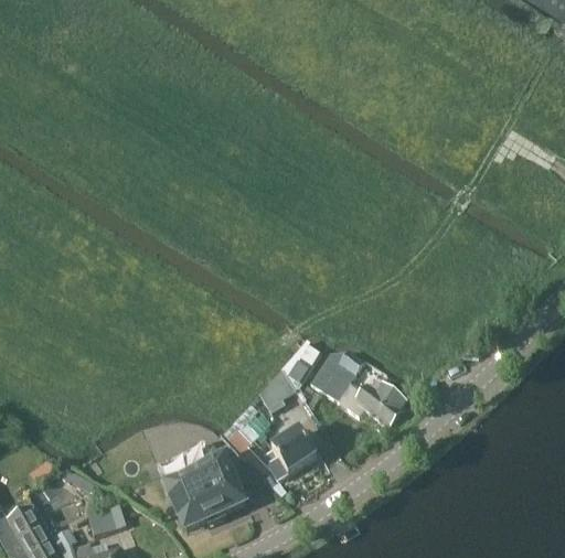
[(550,0),(564,9),(564,0),(550,0)]
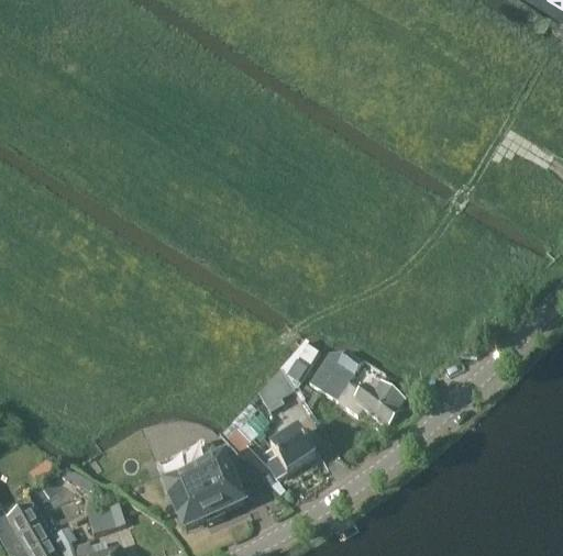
[(401,403),(405,398),(382,381),(379,384),(373,378),(368,385),(364,381),(359,389),(348,380),(363,360),(348,349),(330,351),(309,380),(323,390),(354,412),(361,404),(386,423),(403,404),(401,403)]
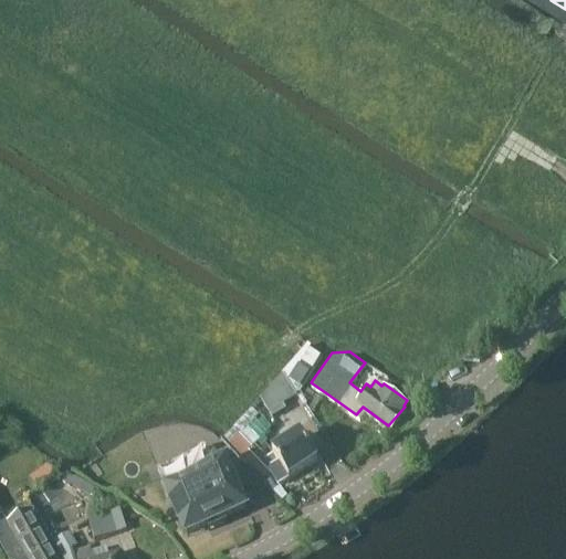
[(295,392),(282,372),(261,396),(269,410),(295,392)]
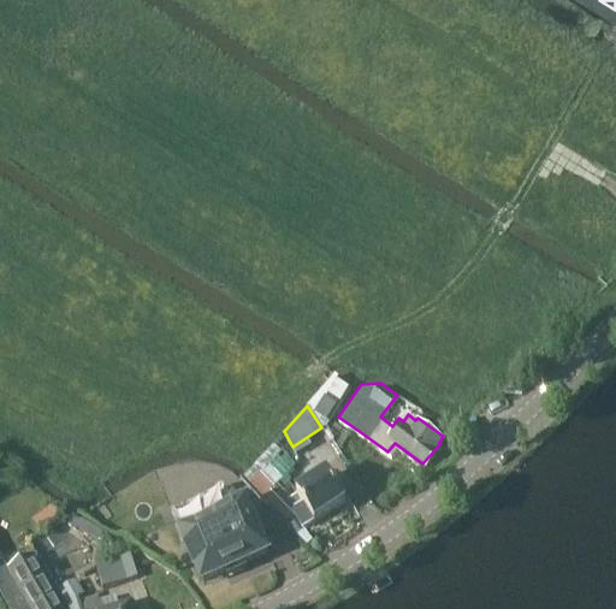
[(260,469),(249,479),(262,494),(286,518),(294,510),(270,486),(273,483),(283,474),(270,460),(260,469)]
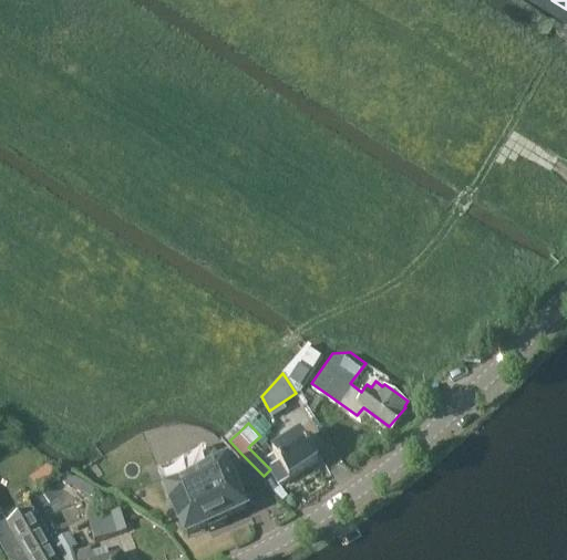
[(289,476),(318,458),(311,448),(316,446),(309,437),(306,439),(301,433),(274,449),(277,455),(282,465),(271,472),(278,483),(289,476)]
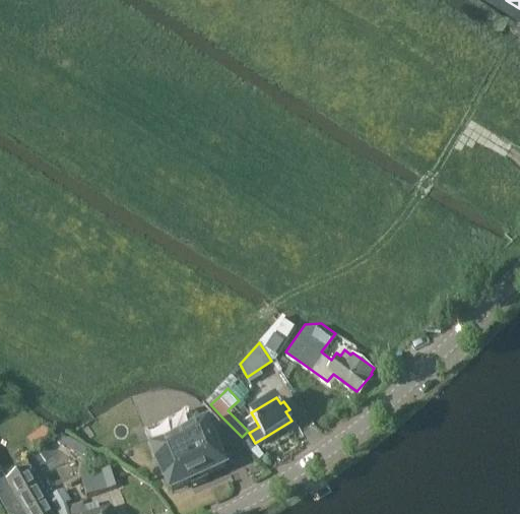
[(191,482),(191,484),(193,483),(206,476),(207,476),(208,475),(208,474),(207,474),(206,471),(224,463),(207,424),(198,428),(188,405),(144,425),(171,487),(190,478),(191,482)]
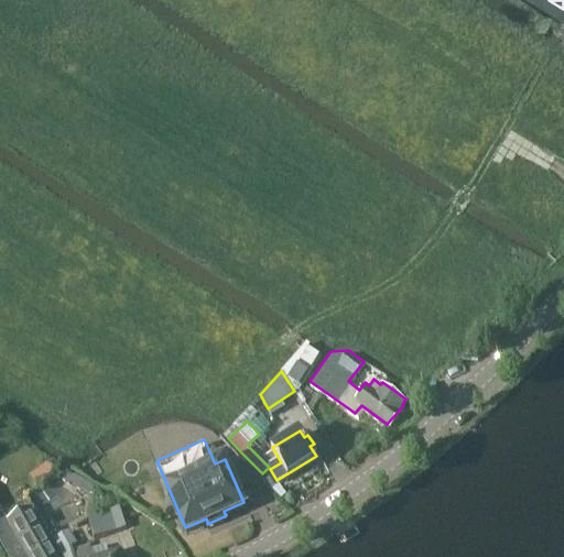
[(67,467),(62,476),(90,491),(95,482),(69,468),(67,467)]
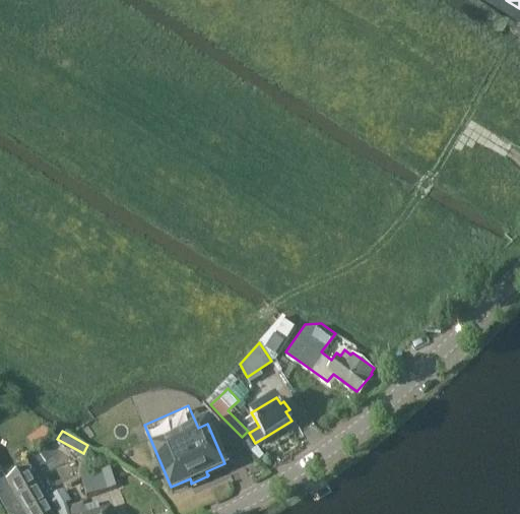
[(80,472),(81,475),(86,493),(116,484),(109,463),(80,472)]
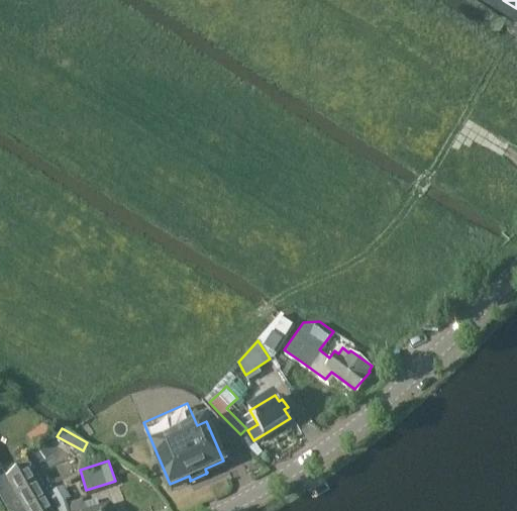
[(54,510),(55,510),(26,462),(6,474),(27,510),(54,510)]
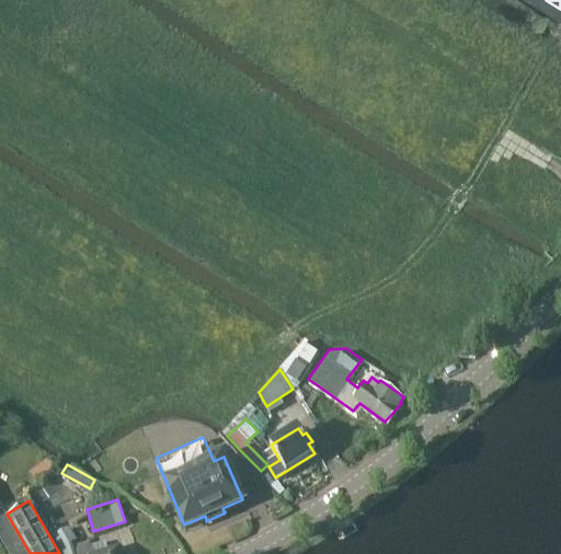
[(61,553),(75,553),(70,540),(75,537),(67,524),(54,534),(61,546),(61,553)]
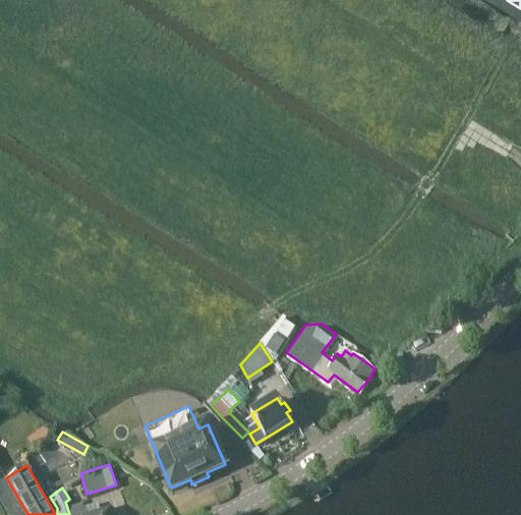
[(113,514),(110,506),(101,509),(98,499),(84,504),(83,500),(69,504),(71,514),(113,514)]
